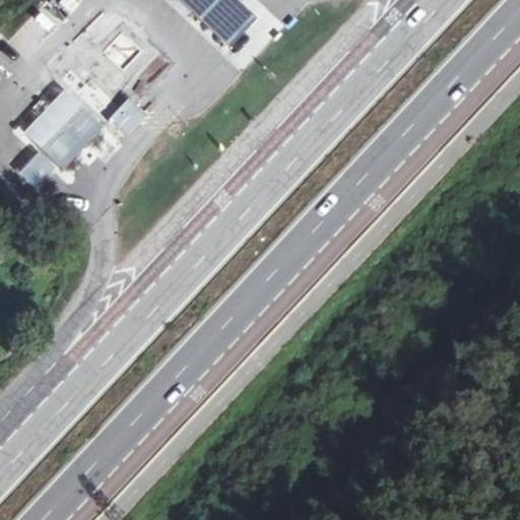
[(25,60),(79,5),(74,0),(49,0),(8,42),(25,60)]
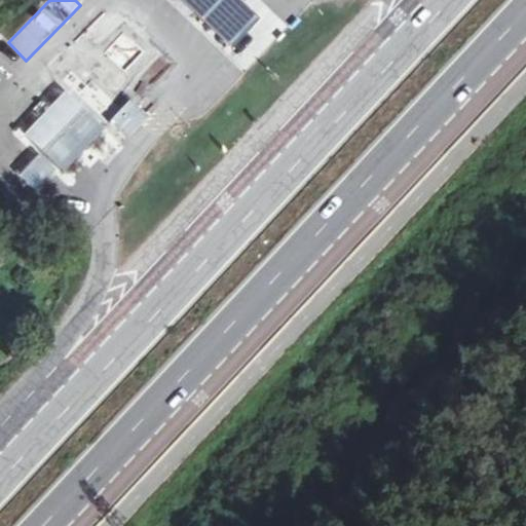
[(260,0),(192,0),(234,41),(251,55),(284,22),(266,6),(260,0)]
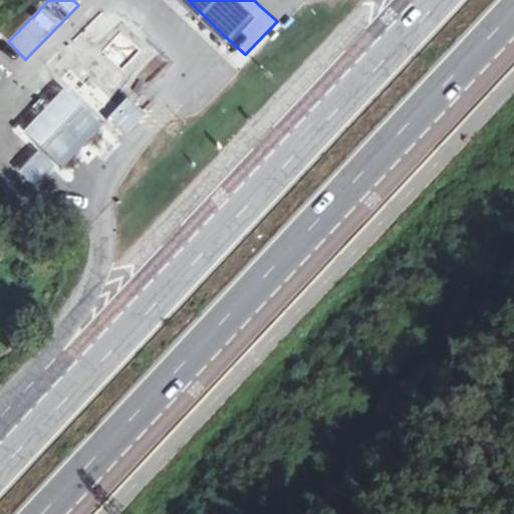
[(119,32),(102,51),(122,68),(140,50),(119,32)]
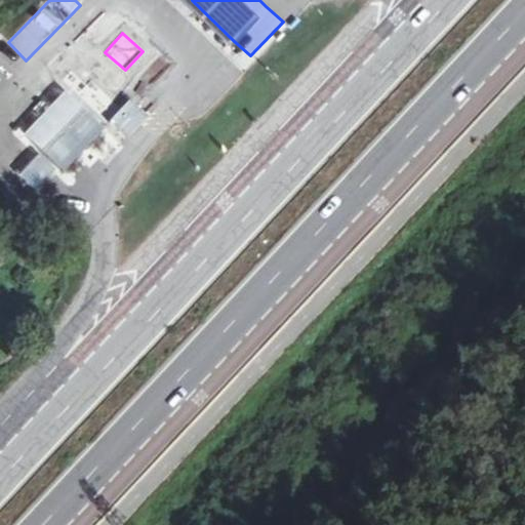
[(34,121),(22,133),(41,153),(57,169),(67,160),(98,128),(62,92),(34,121)]
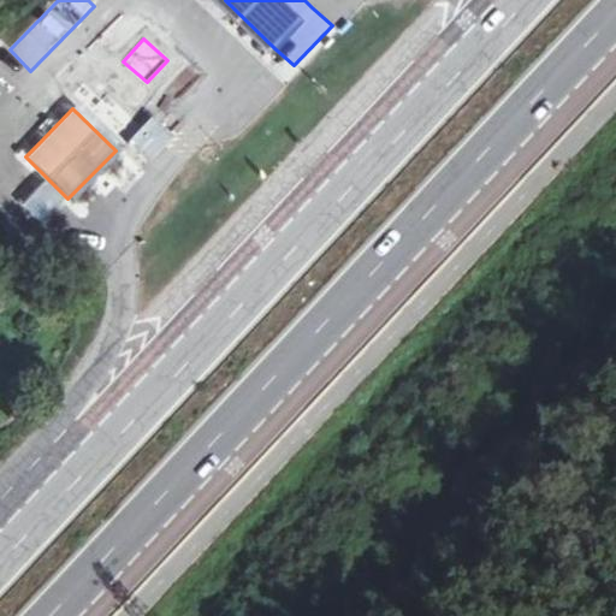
[(153,117),(126,143),(148,165),(175,137),(153,117)]
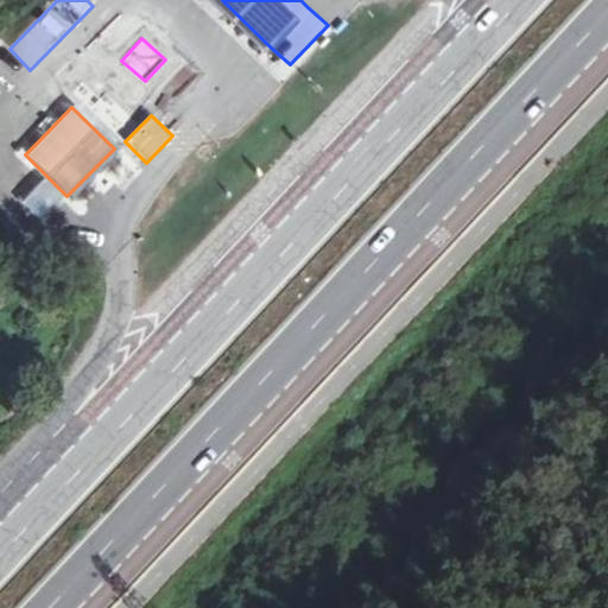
[(48,177),(23,203),(42,222),(67,196),(48,177)]
